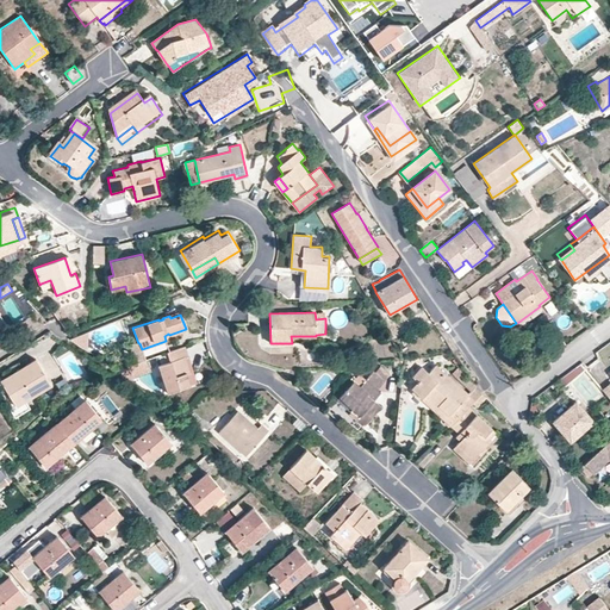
[(88,331),(80,334),(72,337),(85,348),(88,343),(89,338),(88,331)]
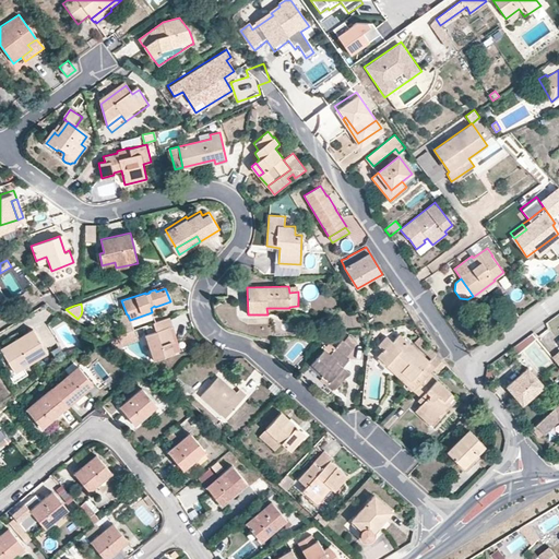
[(175,341),(170,326),(173,326),(170,317),(153,323),(156,331),(145,335),(153,360),(175,352),(171,342),(175,341)]
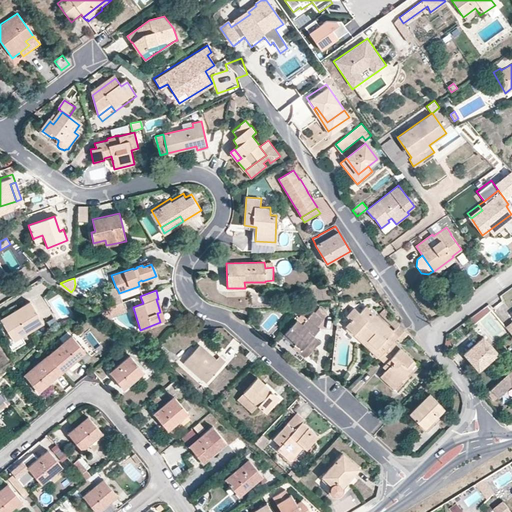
[(301,295),(293,295),(294,304),(302,304),(301,295)]
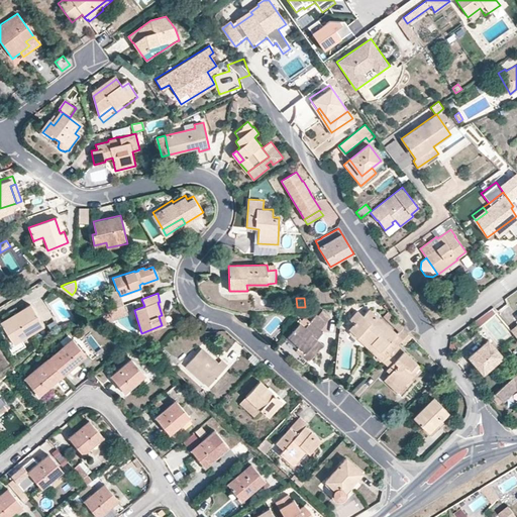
[(43,322),(30,301),(0,319),(13,341),(21,336),(43,322)]
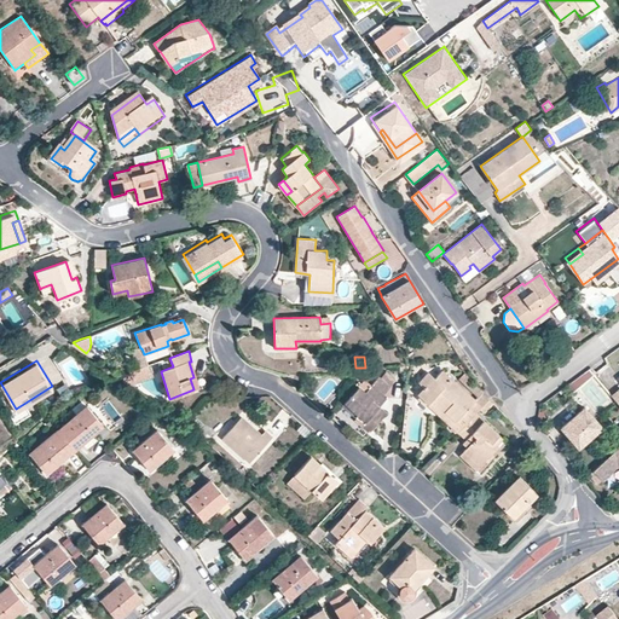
[(201,388),(191,362),(189,362),(194,377),(190,379),(194,389),(201,388)]
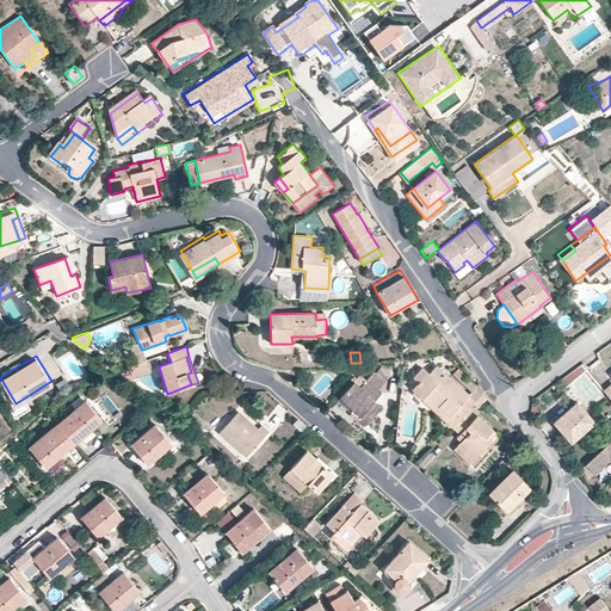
[(150,369),(148,360),(118,371),(125,377),(150,369)]
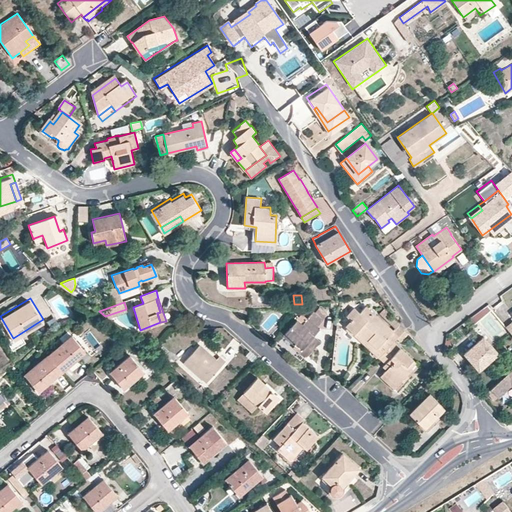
[(393,330),(377,315),(366,305),(359,313),(354,308),(346,316),(350,320),(345,326),(354,334),(353,335),(364,345),(367,342),(376,349),(373,353),(371,355),(376,360),(388,347),(394,341),(396,339),(390,333),(393,330)]
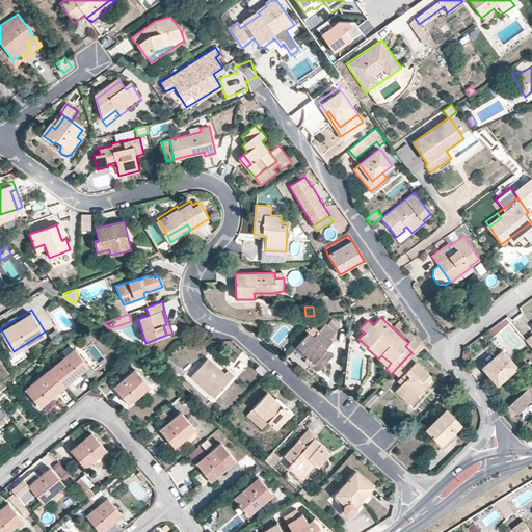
[(247,321),(246,323),(258,335),(262,330),(261,320),(247,321)]
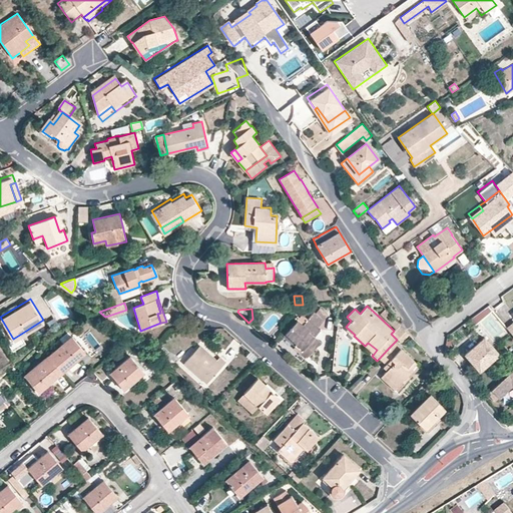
[(406,330),(385,309),(378,316),(394,331),(391,334),(397,340),(405,331),(406,330)]
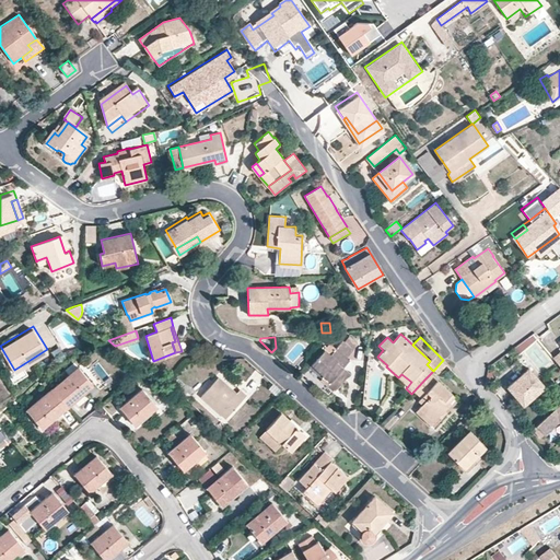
[(518,354),(531,345),(526,340),(514,350),(518,354)]
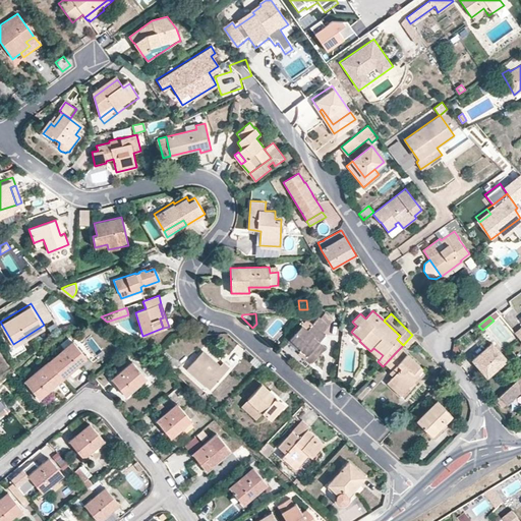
[(326,335),(308,320),(303,326),(302,325),(289,339),(299,348),(307,355),(305,357),(311,363),(323,351),(316,345),(320,341),(326,335)]
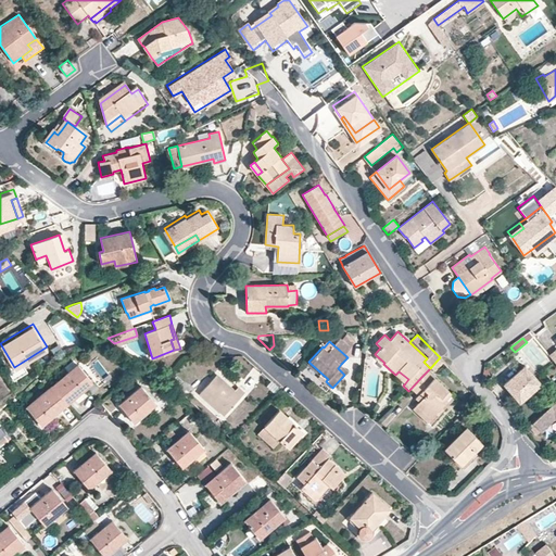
[(439,358),(430,368),(436,371),(443,363),(439,358)]
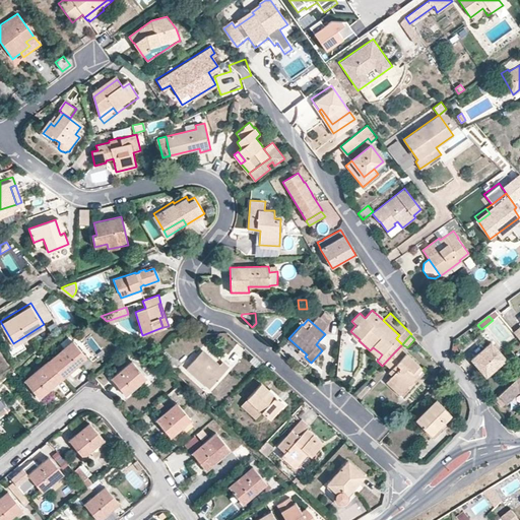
[(87,354),(72,337),(49,356),(64,374),(87,354)]
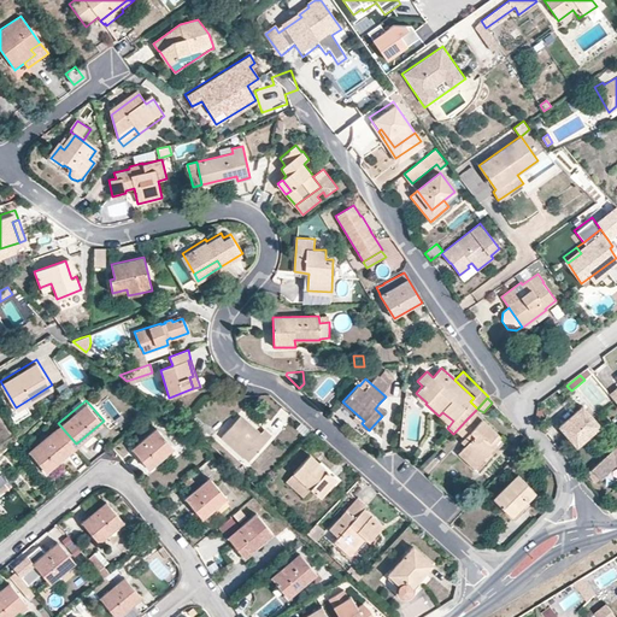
[(30,409),(25,401),(16,407),(10,411),(15,418),(30,409)]
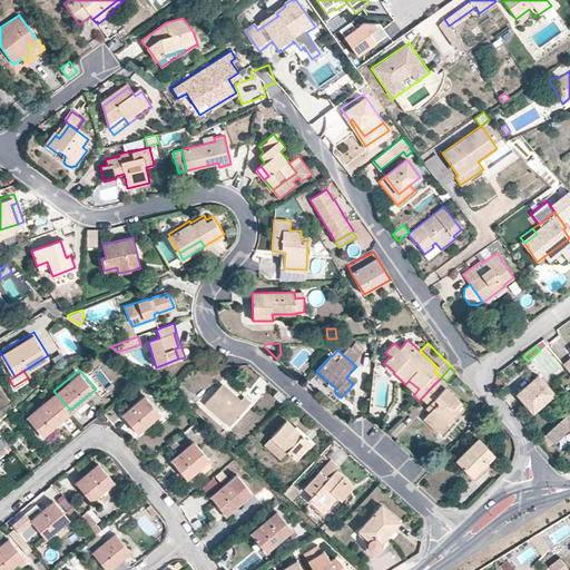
[(327,381),(316,371),(315,373),(325,383),(327,381)]
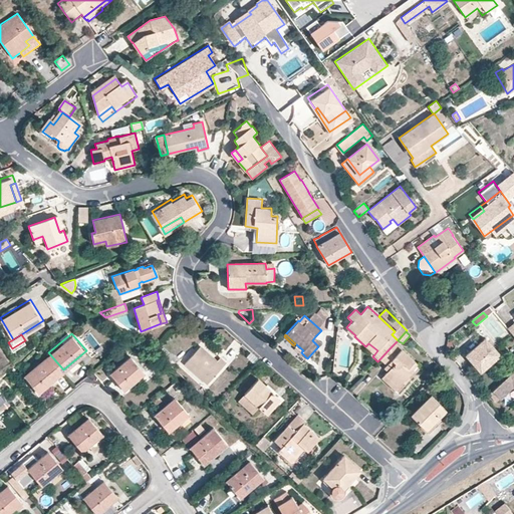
[(321,342),(315,336),(312,340),(318,346),(321,342)]
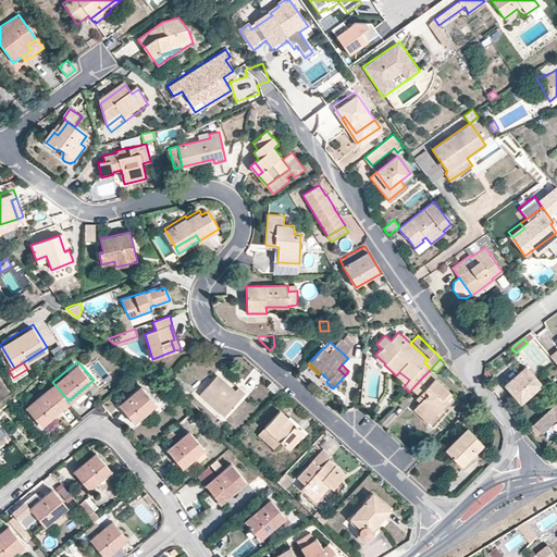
[(521,403),(542,384),(527,367),(506,385),(521,403)]
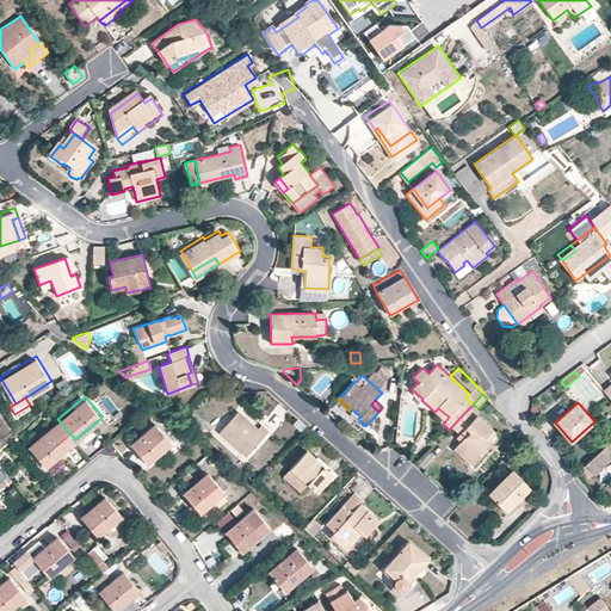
[(160,412),(153,406),(144,413),(152,419),(160,412)]
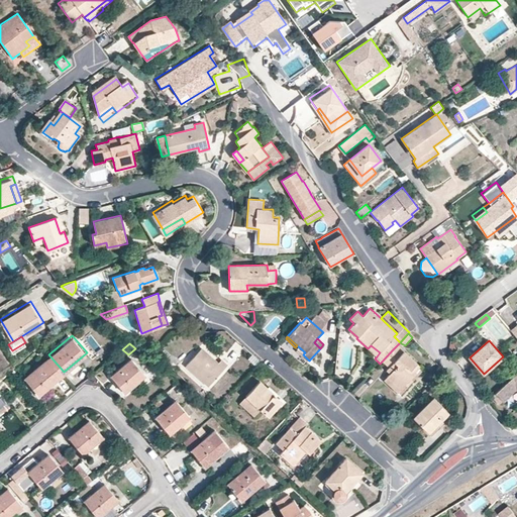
[(398,344),(392,350),(382,362),(389,367),(386,370),(390,374),(385,379),(399,391),(412,377),(408,373),(403,368),(406,366),(411,370),(417,363),(398,344)]
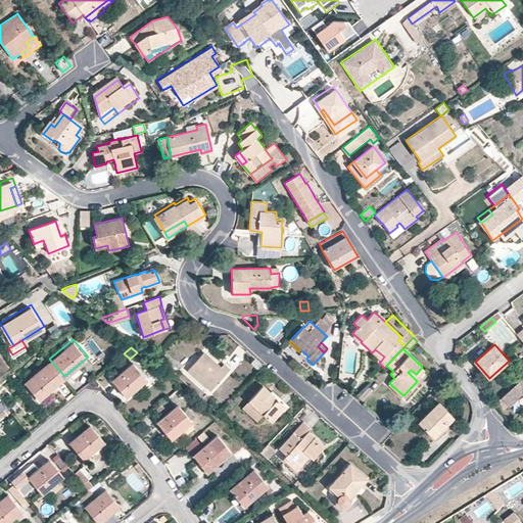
[(384,357),(375,349),(372,352),(381,361),(384,357)]
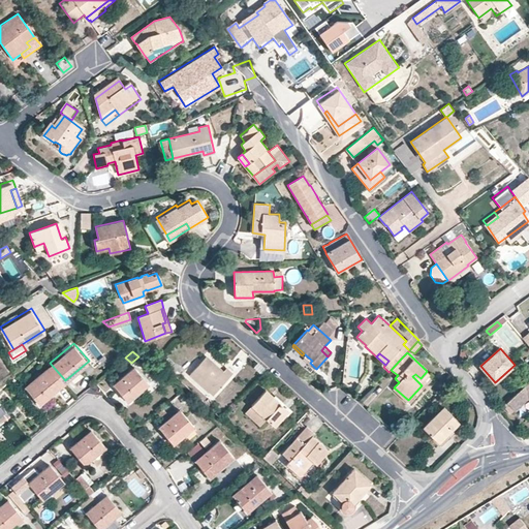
[(174,362),(164,354),(157,363),(165,371),(166,369),(174,362)]
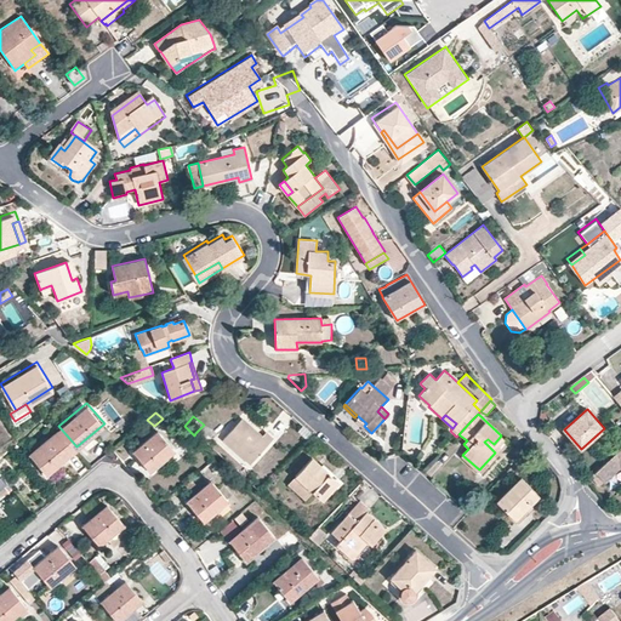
[(262,434),(243,419),(222,439),(250,465),(273,438),(266,432),(262,434)]
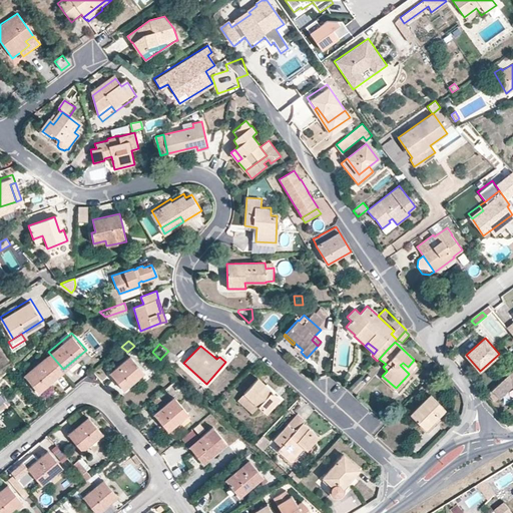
[(63,369),(48,352),(25,373),(39,390),(63,369)]
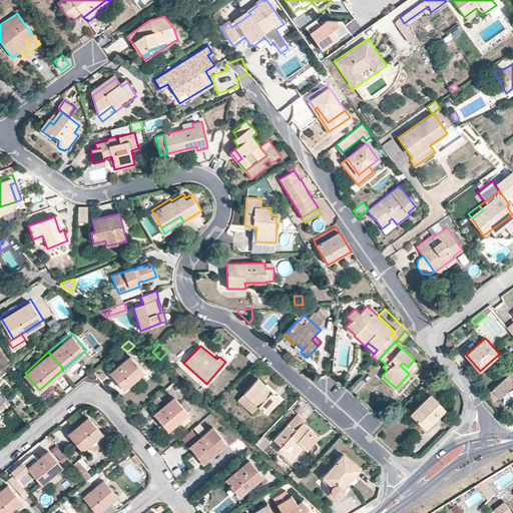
[(144,371),(130,354),(110,371),(124,388),(144,371)]
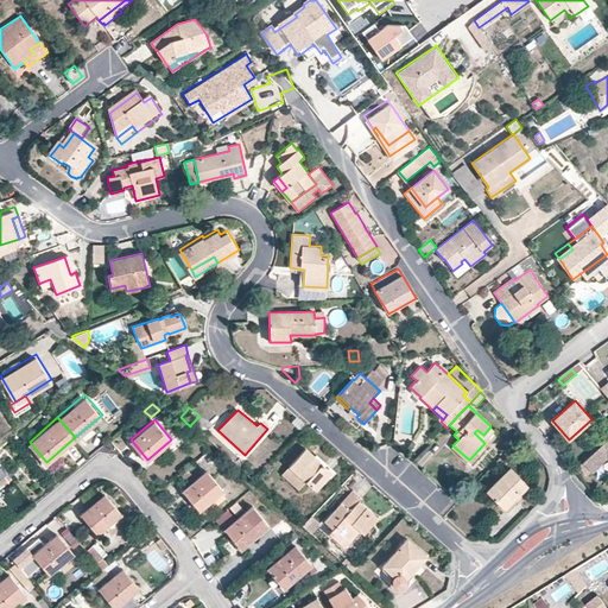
[(190,436),(184,430),(178,435),(184,441),(190,436)]
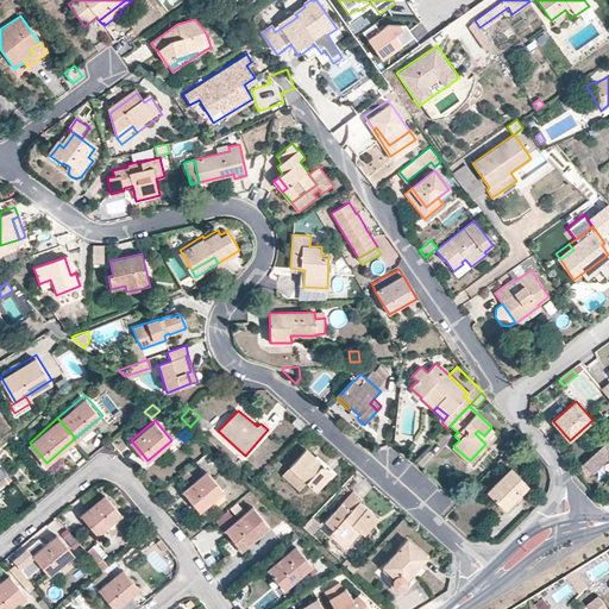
[(592,473),(608,460),(608,439),(583,464),(592,473)]
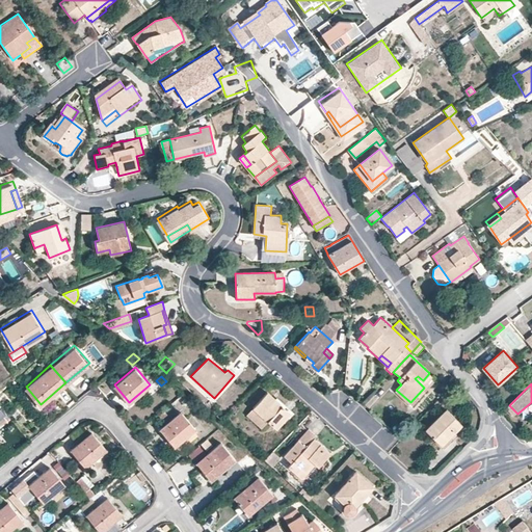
[(291,411),(267,390),(253,405),(267,420),(276,427),(291,411)]
